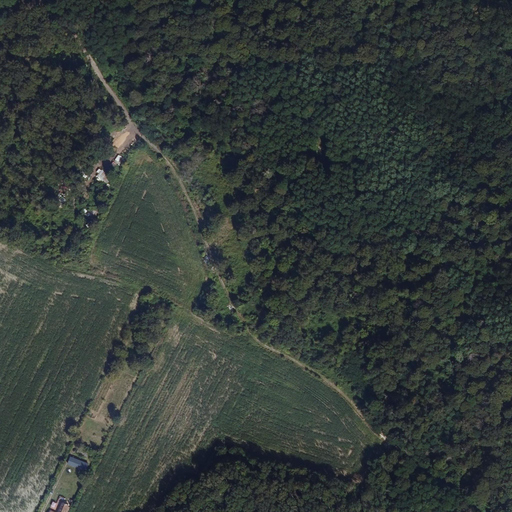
[(98,169),(96,173),(98,174),(95,178),(106,185),(111,177),(98,169)]
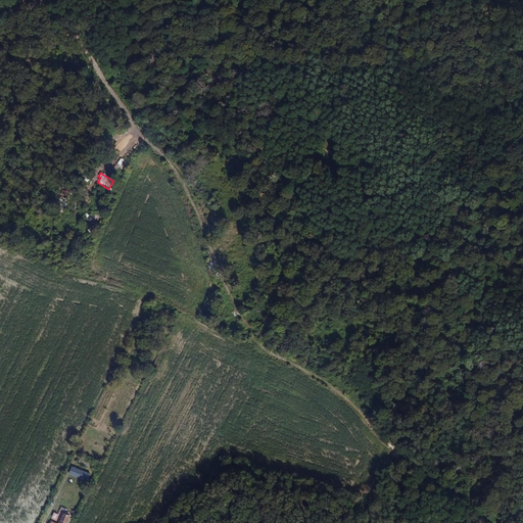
[(98,215),(86,215),(86,224),(98,224),(98,215)]
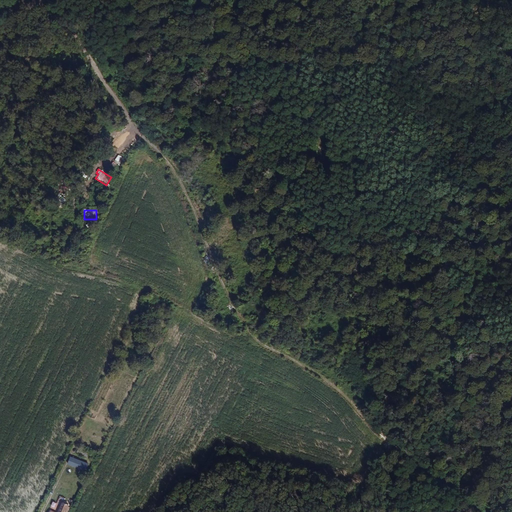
[(90,450),(80,445),(77,452),(87,457),(90,450)]
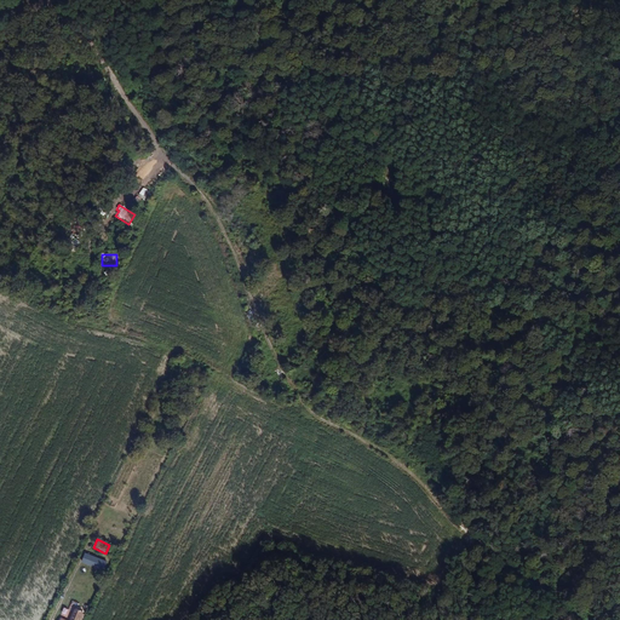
[(93,552),(89,551),(85,558),(102,567),(107,560),(103,557),(104,555),(95,550),(93,552)]
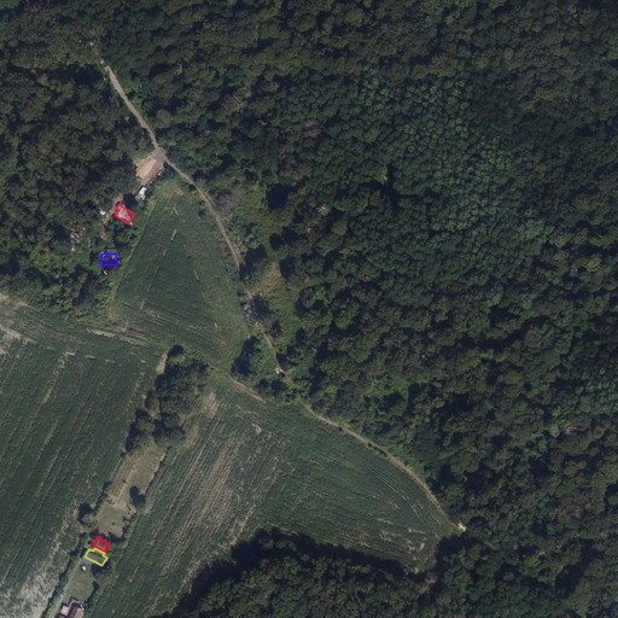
[(79,617),(82,611),(83,610),(76,606),(70,617),(65,617),(62,617),(60,617),(79,617)]
